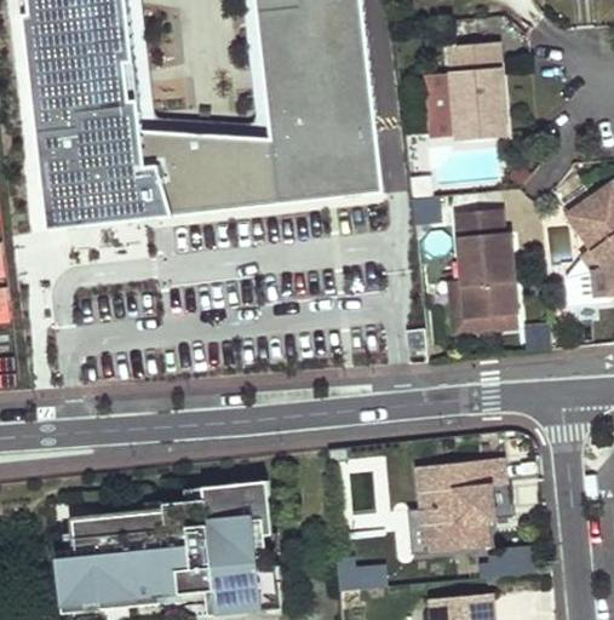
[(22,0),(50,231),(384,194),(361,0),(22,0)]
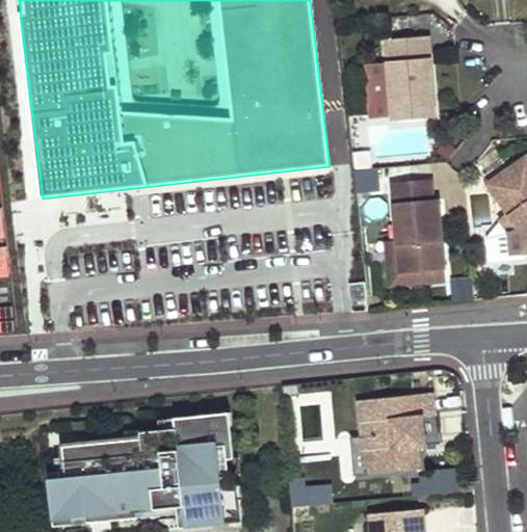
[(424,36),(381,41),(389,121),(431,116),(429,92),(424,94),(424,87),(428,87),(424,36)]
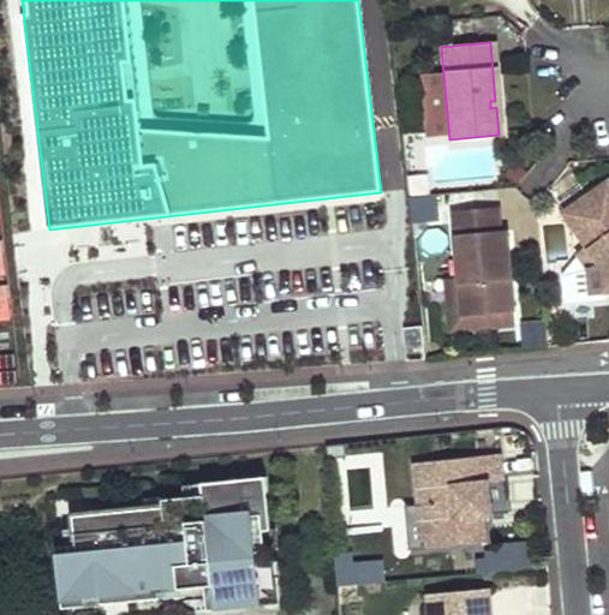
[(608,187),(604,181),(560,213),(584,248),(598,268),(601,292),(608,291),(608,187)]
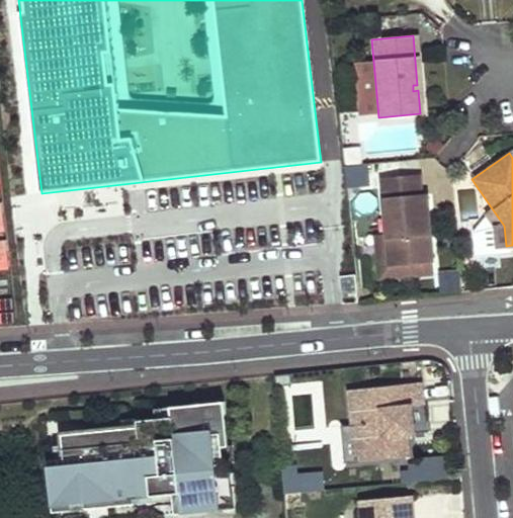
[(416,175),(377,178),(382,235),(386,266),(428,263),(425,228),(418,229),(416,213),(424,212),(422,194),(417,194),(416,175)]
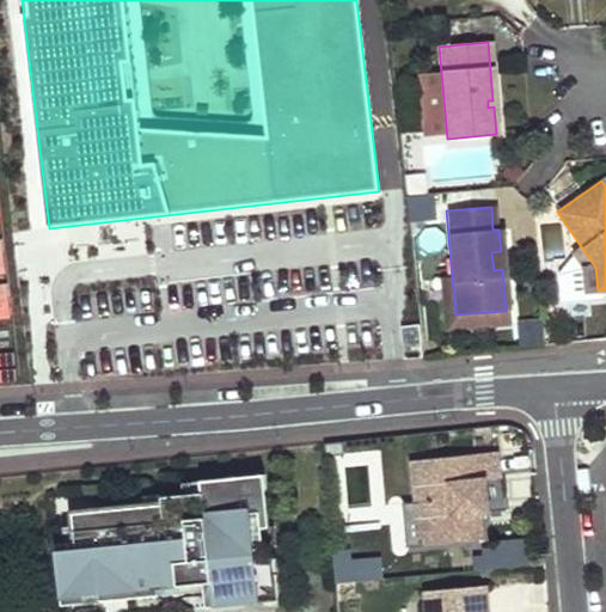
[(581,246),(571,254),(582,269),(583,292),(598,291),(595,267),(581,246)]
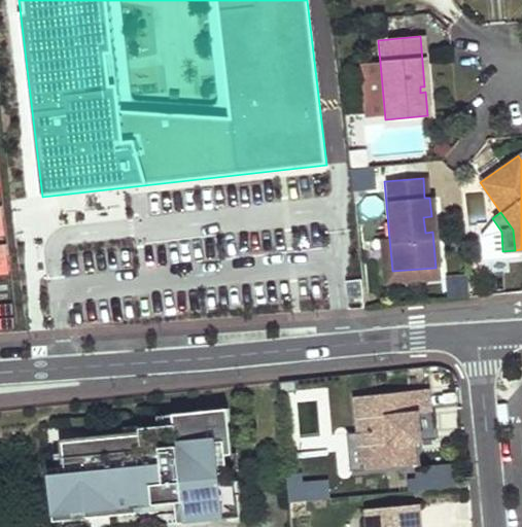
[(425,233),(432,232),(431,216),(423,217),(425,233)]
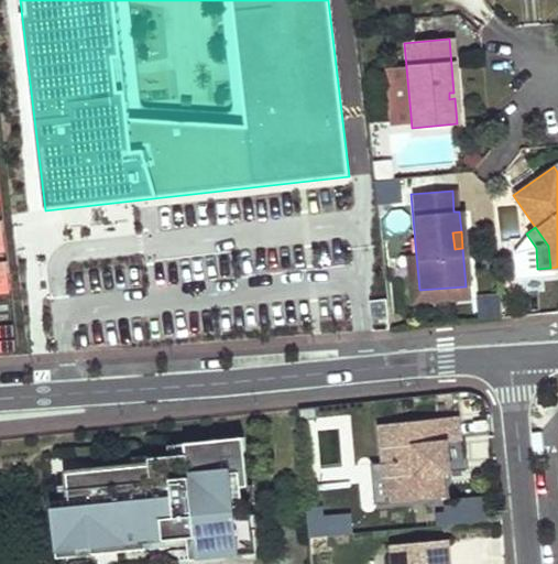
[(468,299),(466,286),(419,290),(416,256),(404,257),(408,303),(468,299)]
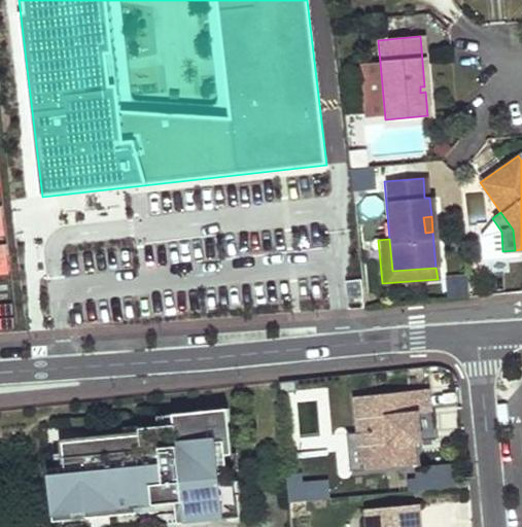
[(425,389),(350,397),(353,432),(357,470),(413,464),(410,443),(408,414),(415,413),(427,412),(425,389)]
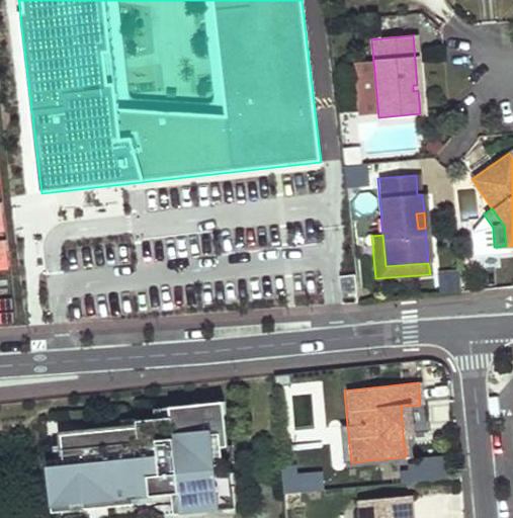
[(134,424),(57,432),(61,462),(45,464),(49,510),(131,502),(131,496),(159,494),(161,512),(231,504),(228,483),(222,483),(218,444),(224,443),(219,400),(166,405),(166,415),(133,419),(134,424)]
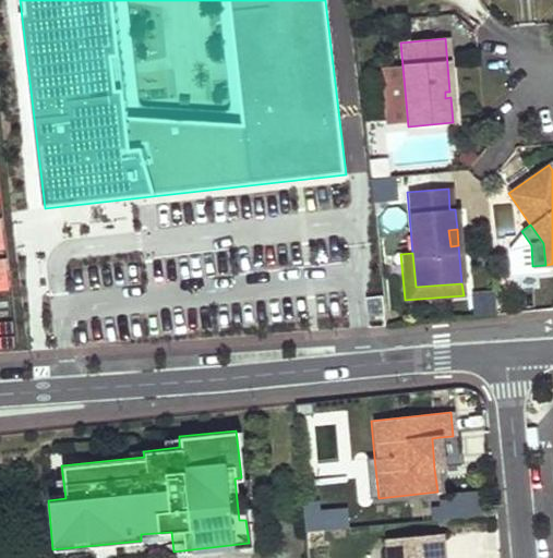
[(443,468),(440,437),(432,438),(434,469),(443,468)]
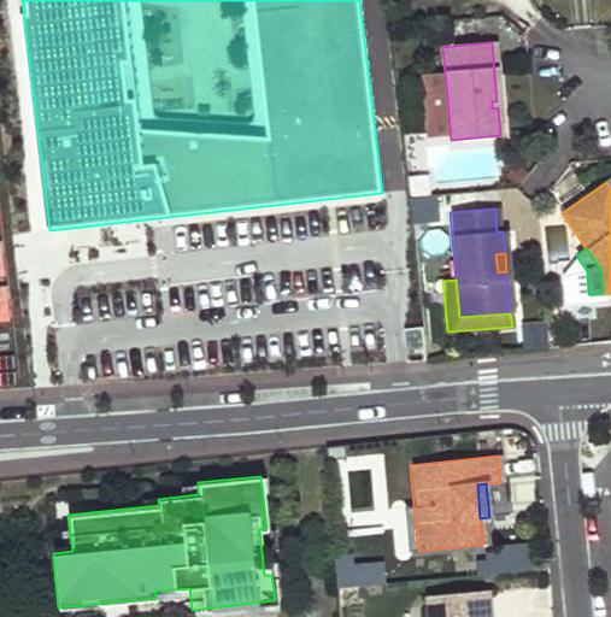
[(418,551),(413,506),(401,507),(406,552),(418,551)]
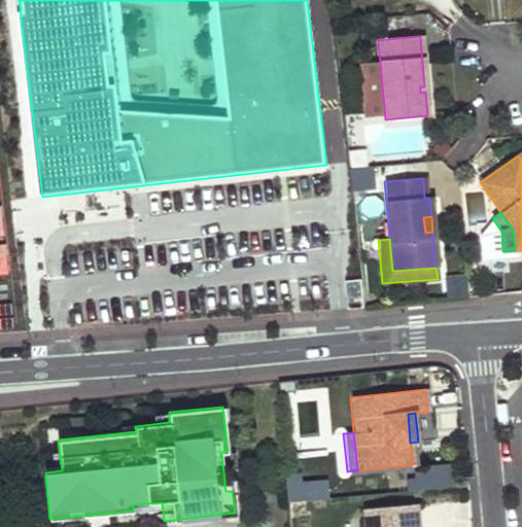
[(283,478),(283,500),(322,500),(321,478),(283,478)]
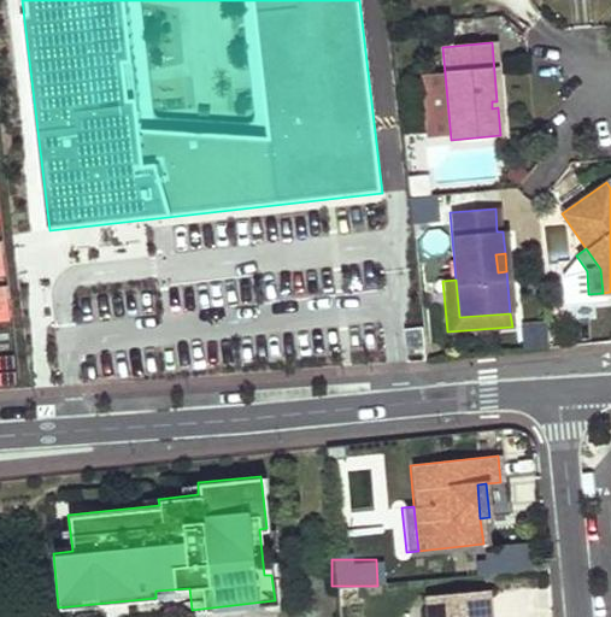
[(487,616),(486,592),(424,598),(426,616),(487,616)]
